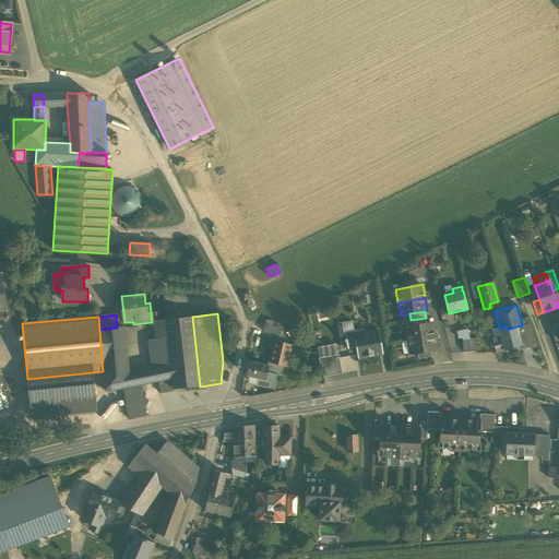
[(192,317),(165,320),(167,337),(171,378),(173,389),(174,389),(200,387),(192,317)]
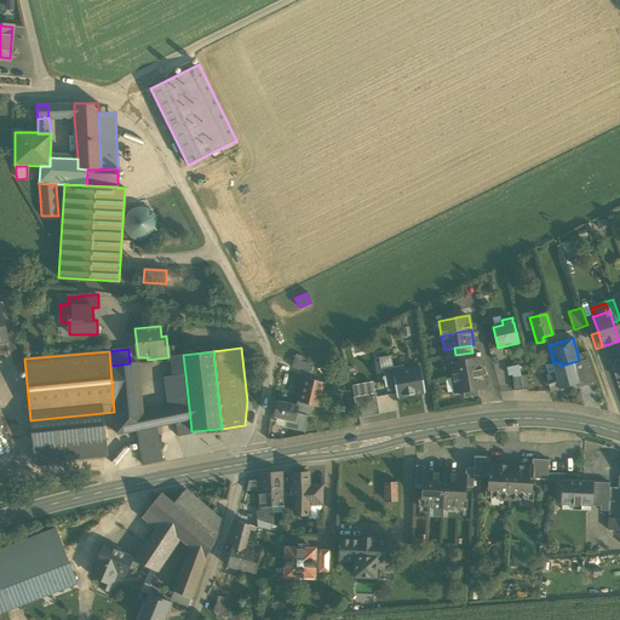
[(472,352),(455,355),(457,362),(474,360),(472,352)]
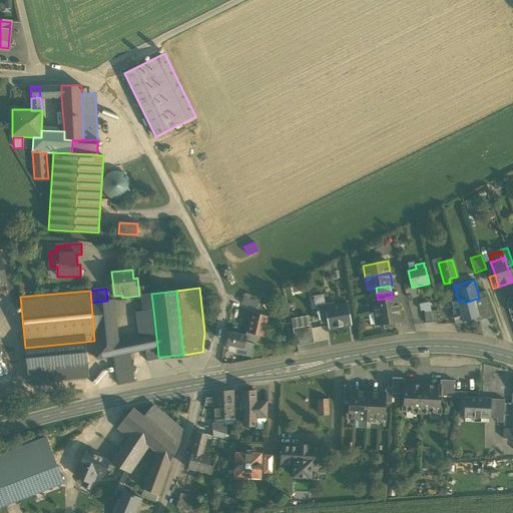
[(144,311),(153,310),(151,294),(142,295),(144,311)]
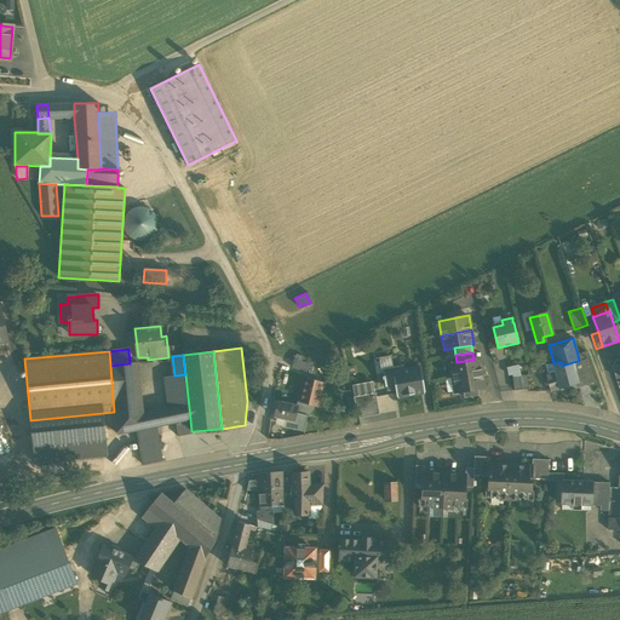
[(392,368),(394,368),(391,356),(379,359),(382,374),(383,374),(392,372),(392,368)]
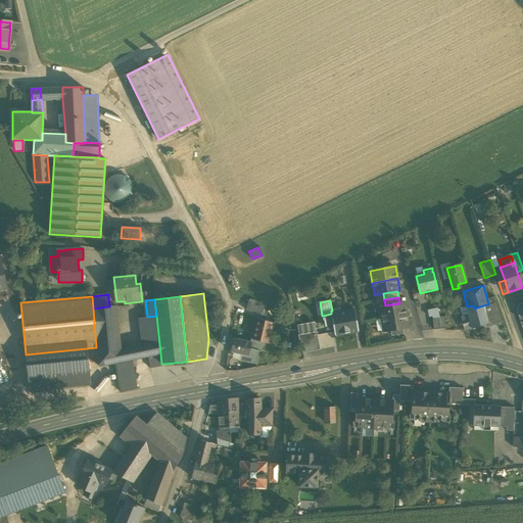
[(379,306),(381,319),(407,315),(405,302),(399,303),(385,305),(379,306)]
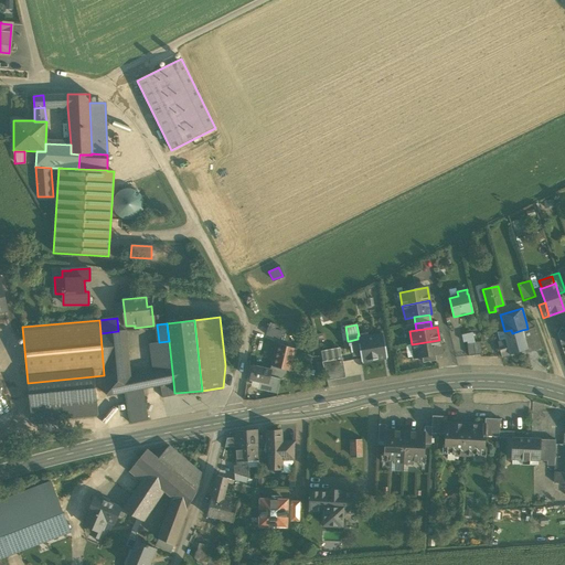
[(528,329),(522,330),(526,349),(526,350),(528,352),(543,348),(539,334),(535,327),(528,329)]
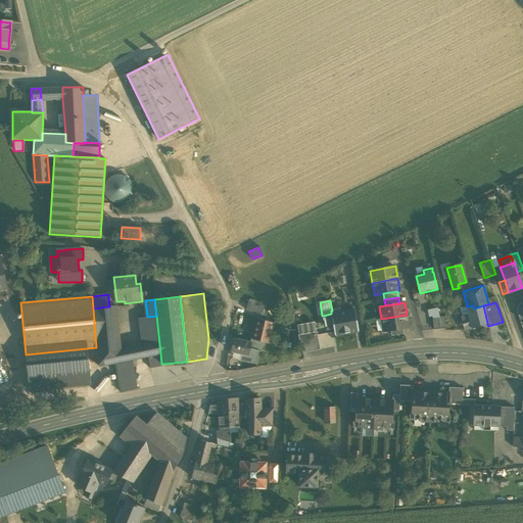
[(247,311),(258,315),(260,306),(249,303),(247,311)]
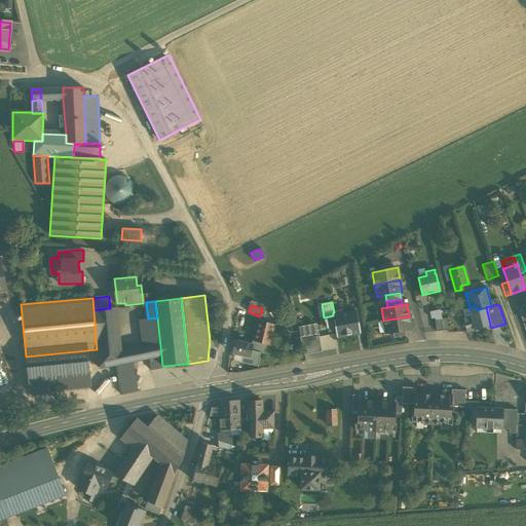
[(133,362),(136,361),(134,348),(120,351),(118,322),(117,307),(116,307),(110,308),(94,310),(97,349),(99,368),(115,365),(133,362)]
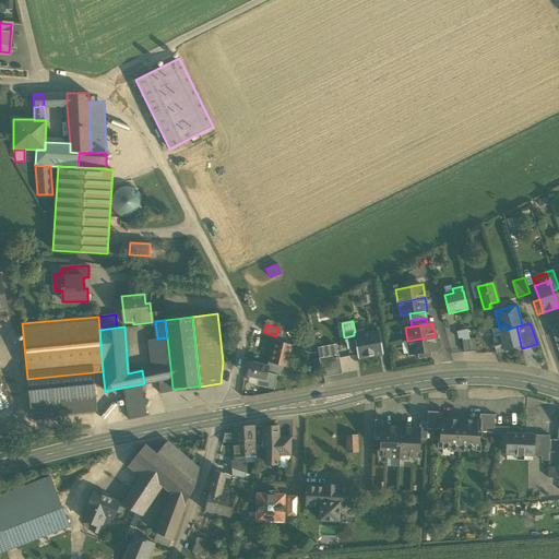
[(496,353),(521,346),(521,345),(516,326),(507,330),(506,326),(499,328),(498,329),(499,332),(500,336),(492,339),(496,353)]
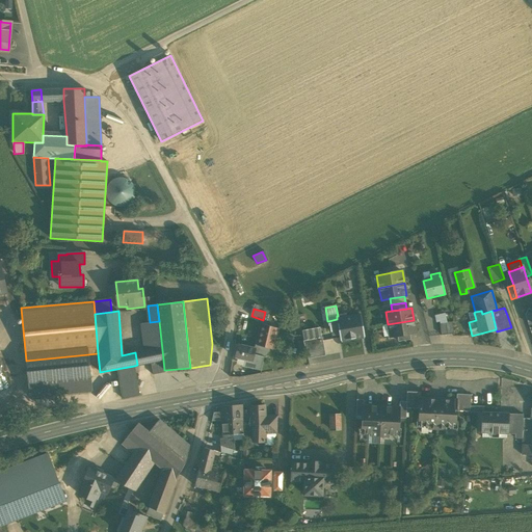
[(342,330),(344,341),(362,338),(365,337),(363,326),(361,315),(346,318),(346,315),(338,316),(337,316),(337,319),(328,321),(329,323),(328,323),(328,325),(329,325),(330,333),(342,330)]
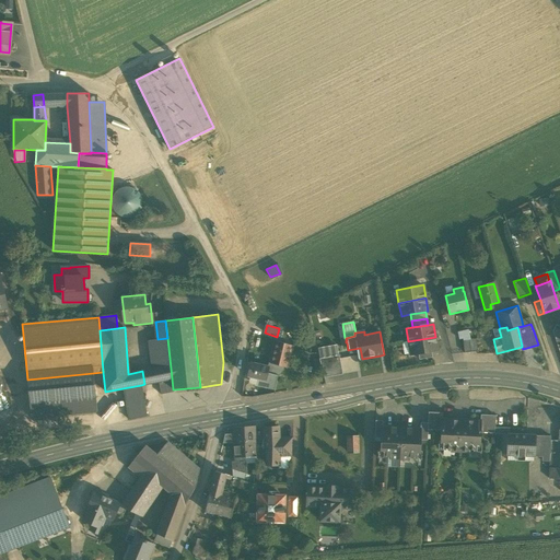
[(438,350),(435,337),(408,341),(410,354),(418,353),(431,351),(438,350)]
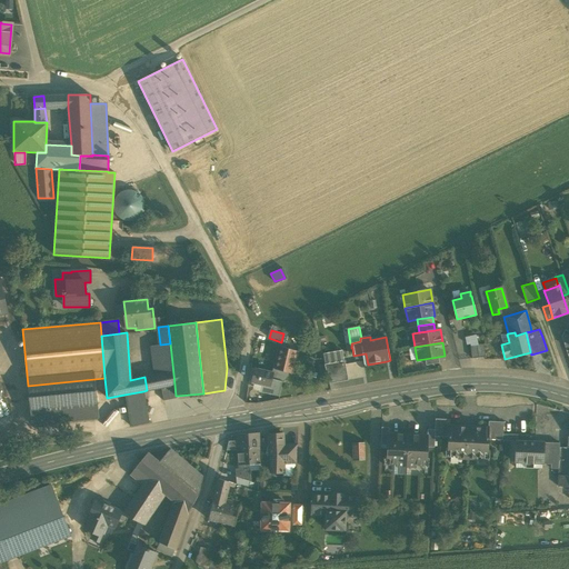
[(152,376),(155,389),(163,387),(175,385),(170,343),(160,345),(150,347),(155,376),(152,376)]
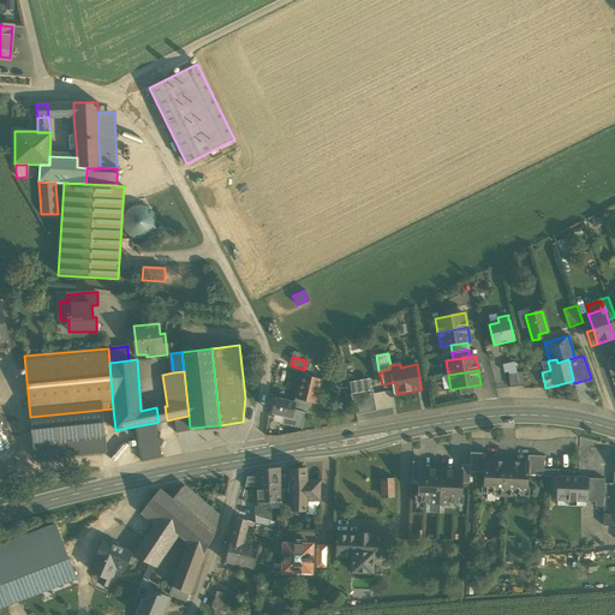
[(508,374),(509,388),(524,387),(523,372),(508,374)]
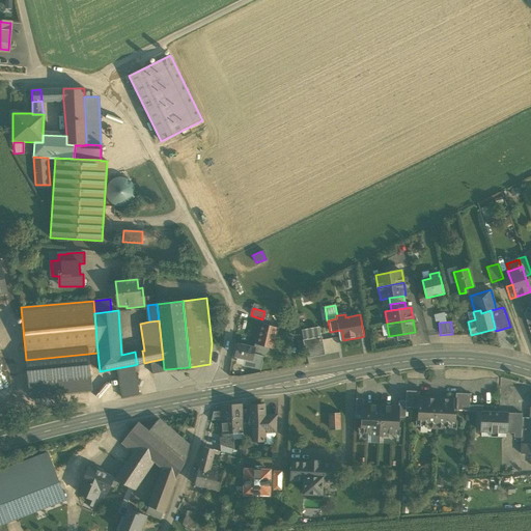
[(260,324),(254,347),(255,347),(253,354),(263,356),(264,350),(262,350),(263,346),(270,347),(273,348),(278,329),(260,324)]
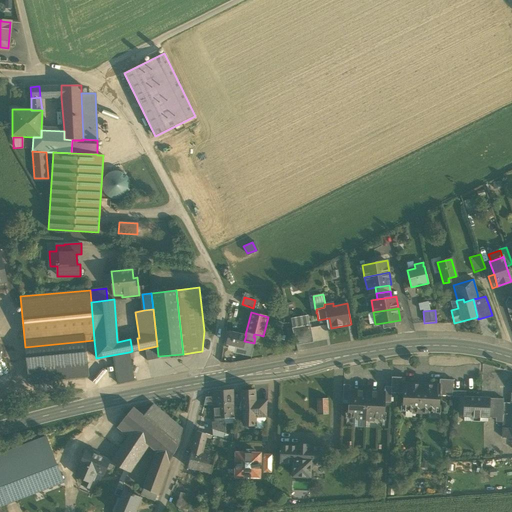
[(292,328),(310,325),(308,315),(291,318),(292,328)]
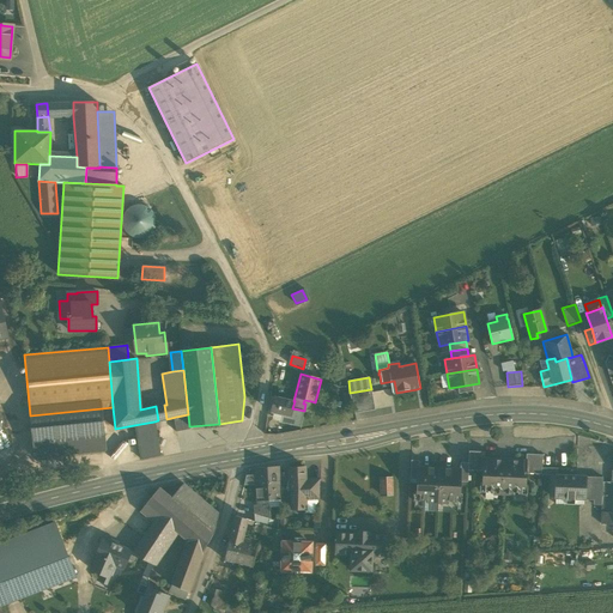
[(350,393),(354,414),(375,410),(371,389),(350,393)]
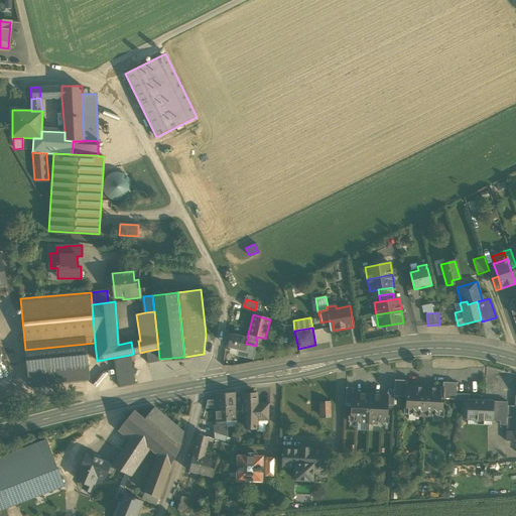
[(245,351),(246,344),(248,338),(247,338),(231,335),(228,348),(231,348),(238,350),(245,351)]
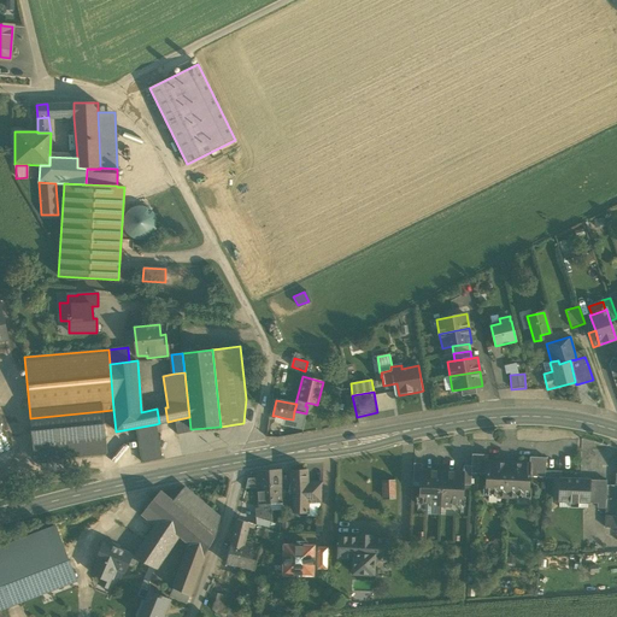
[(165,407),(157,409),(159,423),(168,422),(165,407)]
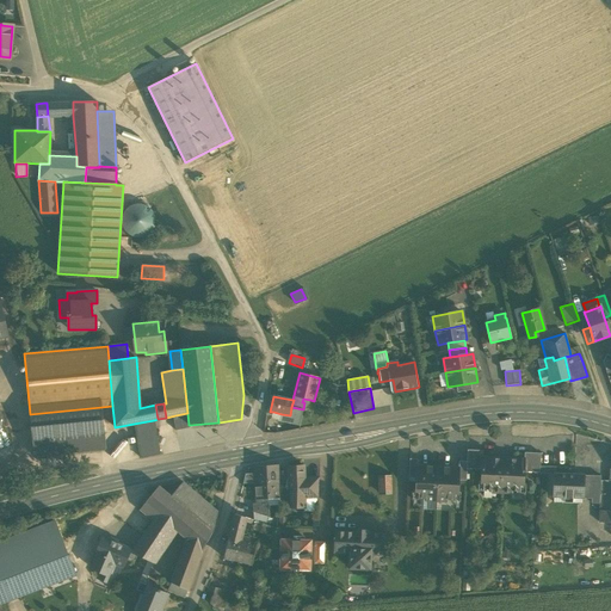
[(105,448),(102,407),(30,414),(35,455),(105,448)]
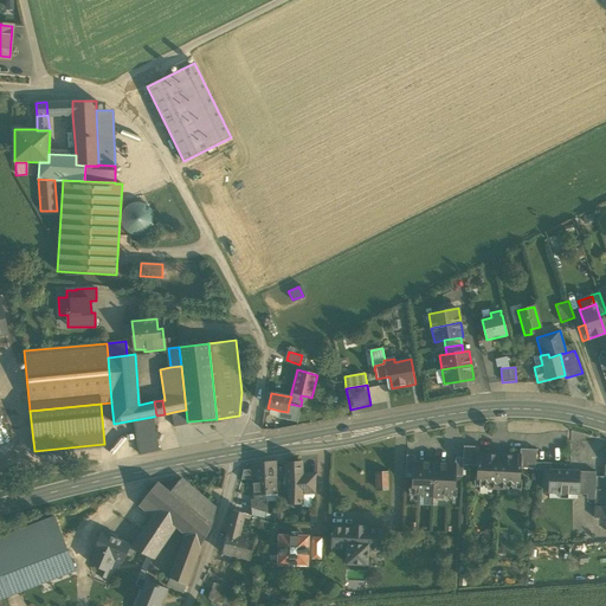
[(289,404),(288,412),(279,411),(278,417),(297,421),(301,406),(289,404)]
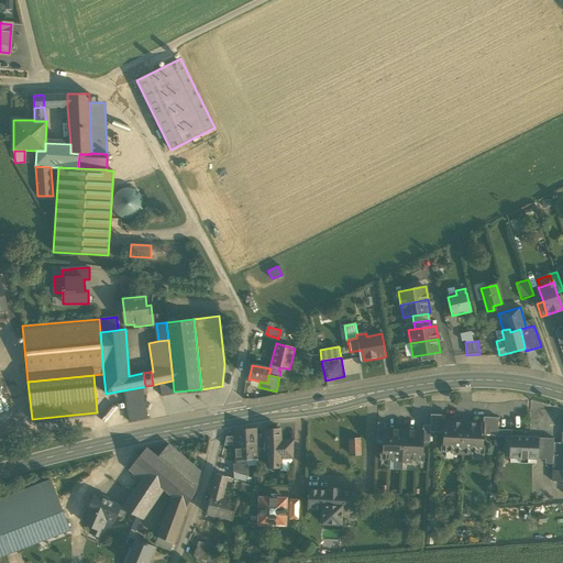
[(162,383),(164,397),(175,395),(175,392),(174,392),(173,381),(162,383)]
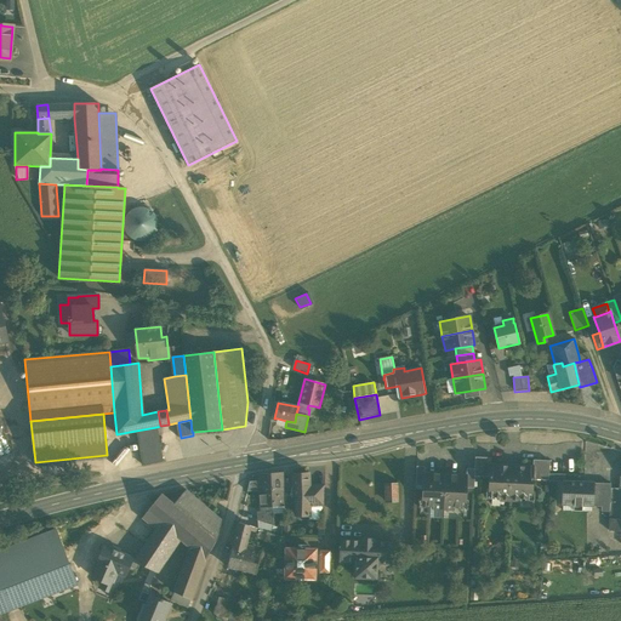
[(164,461),(157,427),(136,431),(143,466),(164,461)]
